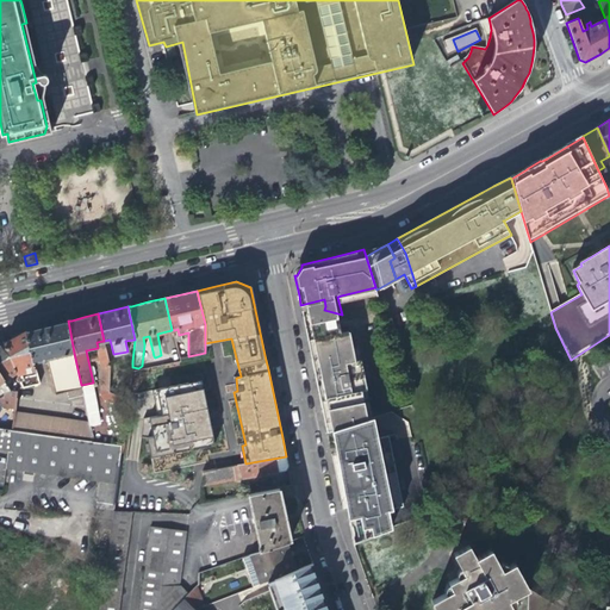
[(35,362),(47,360),(74,353),(68,321),(47,325),(26,330),(35,362)]
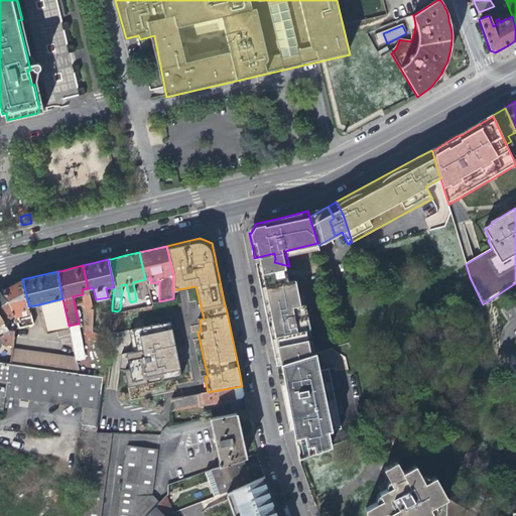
[(263,301),(269,328),(273,350),(286,346),(307,340),(300,309),(298,309),(292,280),(286,281),(278,282),(277,278),(271,275),(267,284),(269,290),(271,299),(263,301)]
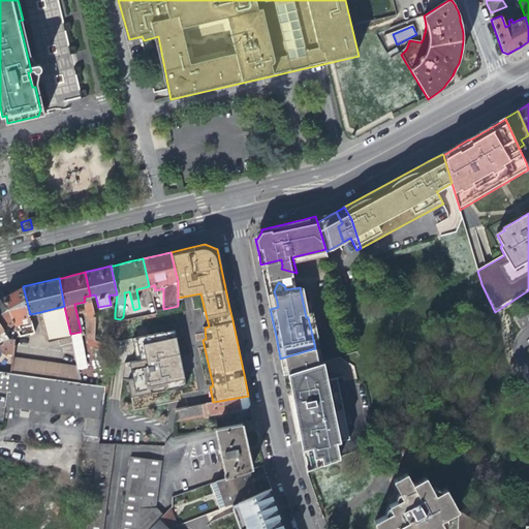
[(14,324),(31,320),(30,314),(23,286),(14,291),(4,297),(14,324)]
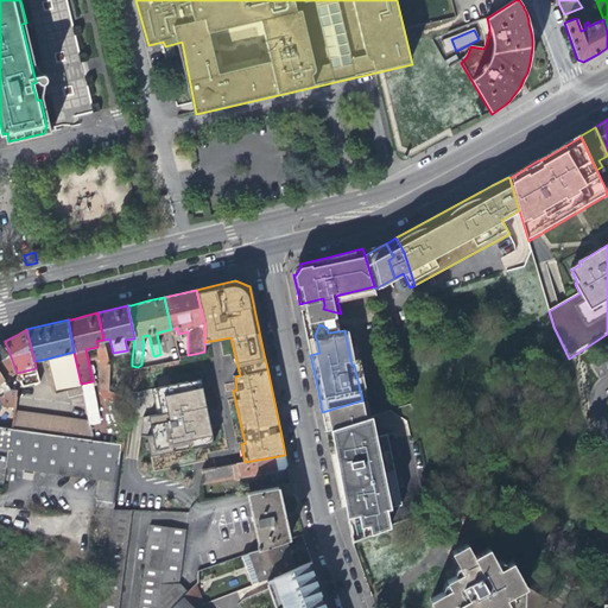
[(17,373),(5,341),(0,344),(0,372),(7,384),(19,378),(17,373)]
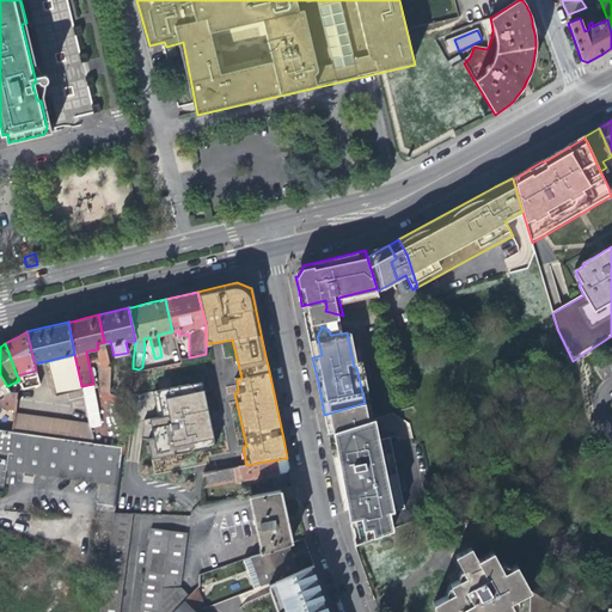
[(110,367),(105,349),(102,350),(102,354),(98,355),(102,368),(110,367)]
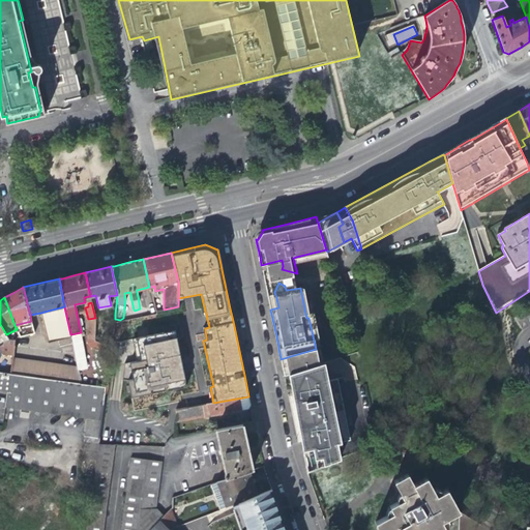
[(71,339),(70,334),(64,306),(40,313),(48,344),(71,339)]
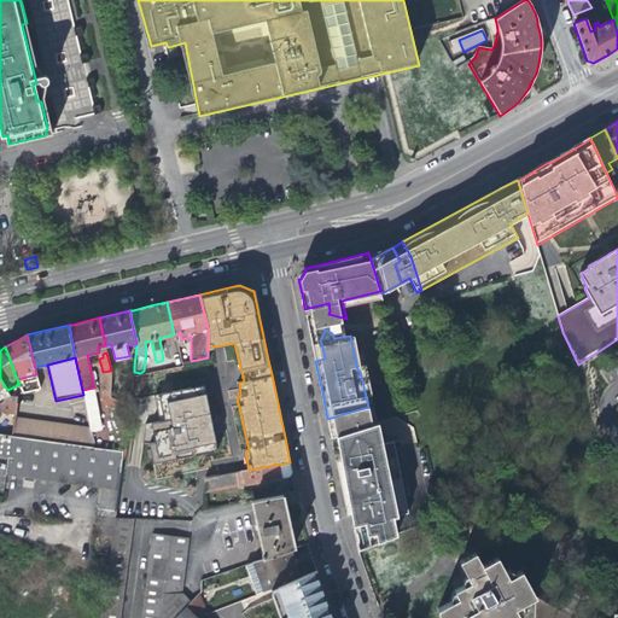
[(130,394),(134,372),(134,366),(126,366),(123,377),(127,377),(124,392),(130,394)]
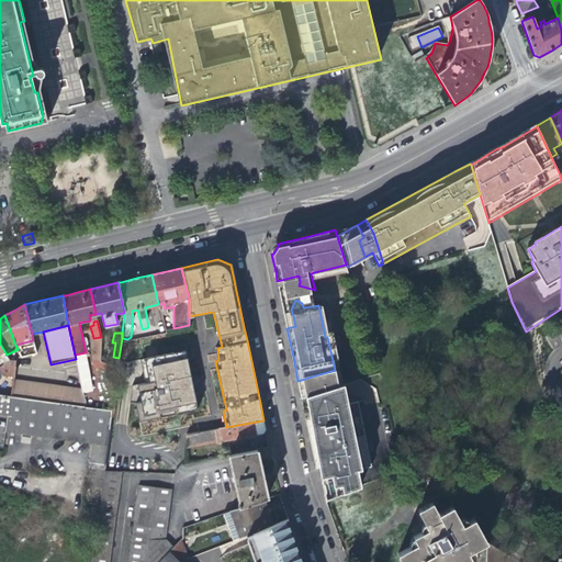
[(33,340),(15,345),(18,349),(34,345),(33,340)]
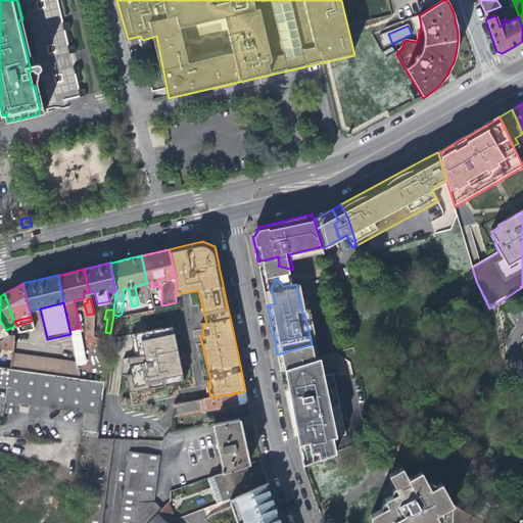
[(6,330),(0,320),(0,330),(1,330),(5,336),(9,334),(6,330)]
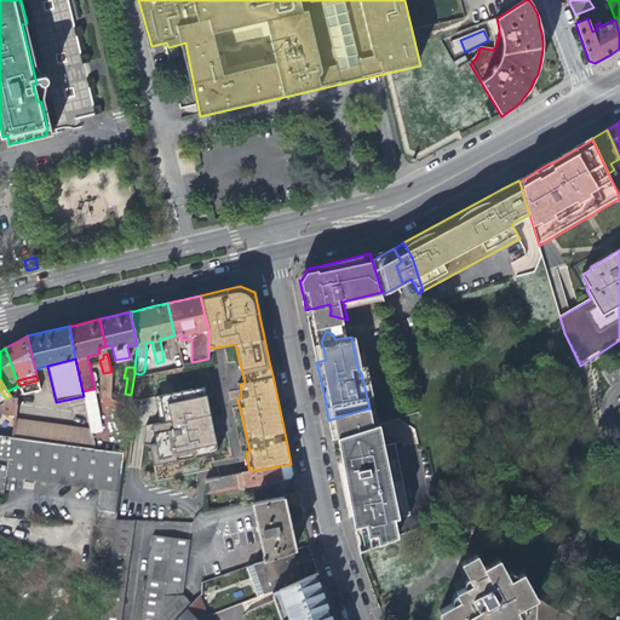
[(38,380),(19,385),(22,394),(40,389),(38,380)]
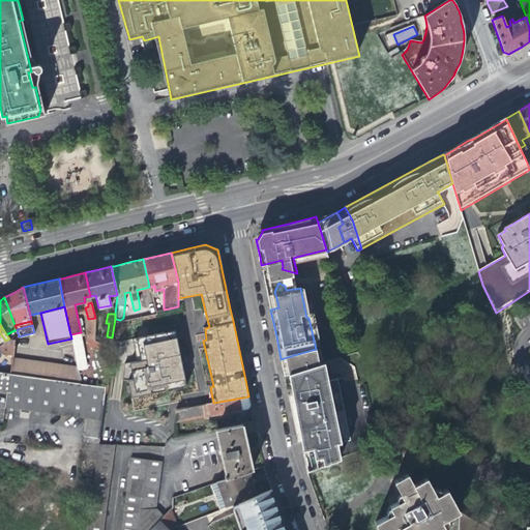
[(19,336),(17,329),(6,334),(9,339),(15,340),(15,337),(19,336)]
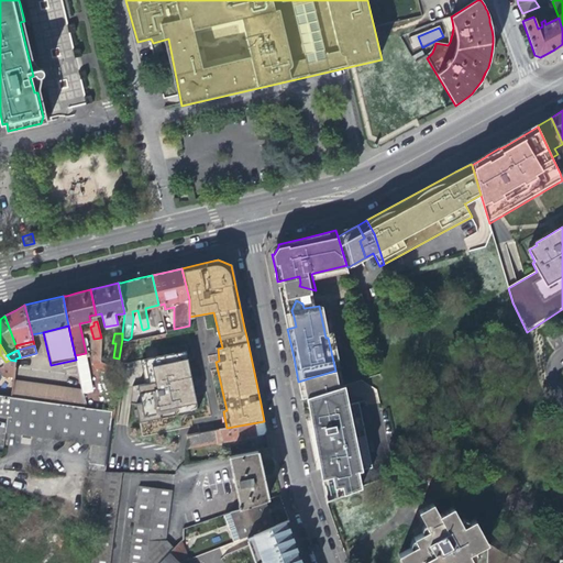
[(185,352),(141,361),(145,384),(139,387),(141,404),(136,406),(139,410),(134,411),(135,417),(139,417),(139,422),(198,411),(192,388),(185,352)]
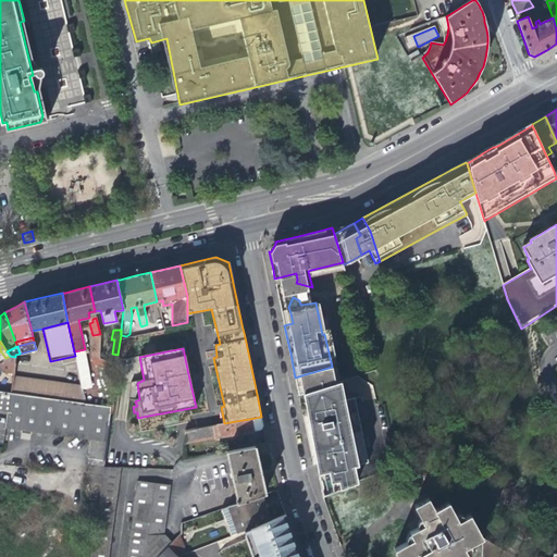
[(14,362),(15,357),(10,356),(5,358),(1,351),(0,351),(0,362),(2,361),(14,362)]
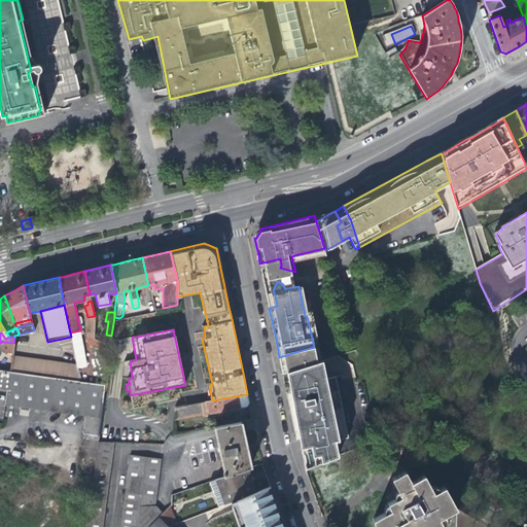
[(297,367),(317,361),(314,347),(292,353),(279,357),(281,364),(282,373),(286,371),(297,367)]
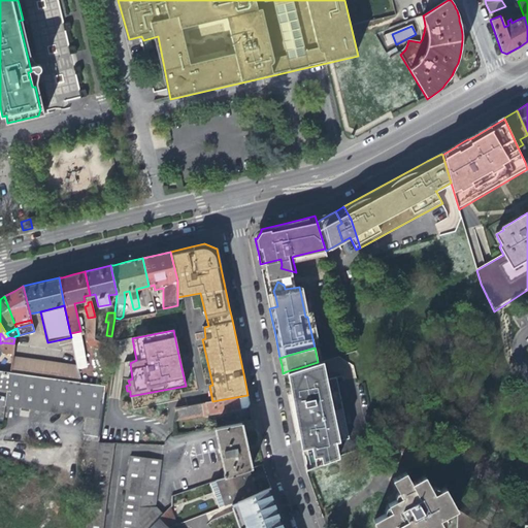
[(11,358),(9,372),(47,377),(80,383),(77,367),(11,358)]
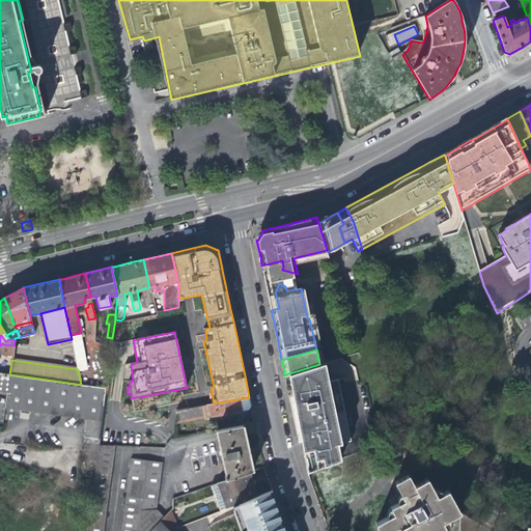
[(325,363),(319,364),(300,370),(288,373),(292,392),(306,450),(337,443),(352,440),(338,379),(328,381),(325,363)]
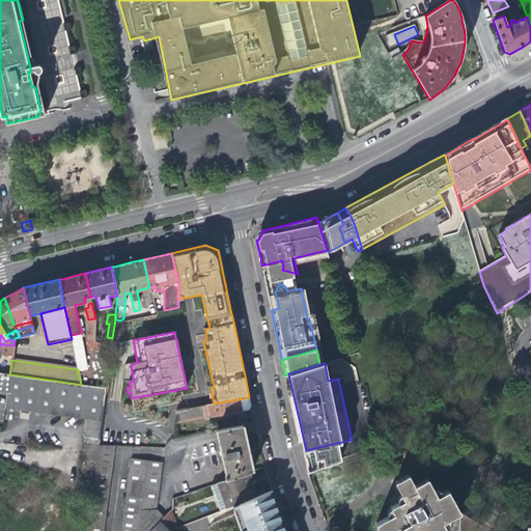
[(0,390),(7,391),(9,374),(0,372),(0,390)]
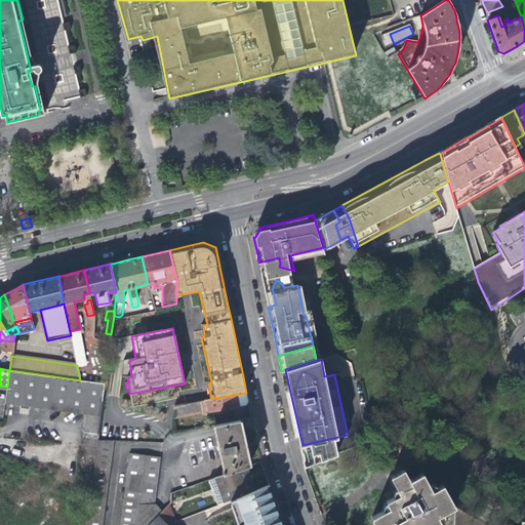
[(80,380),(47,375),(9,370),(7,387),(5,402),(42,407),(85,413),(87,414),(102,416),(106,384),(80,380)]
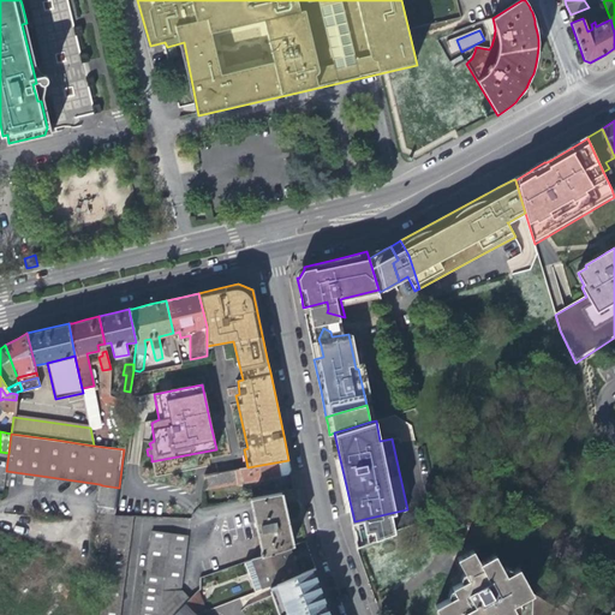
[(236,471),(238,483),(269,477),(292,473),(288,460),(248,467),(236,471)]
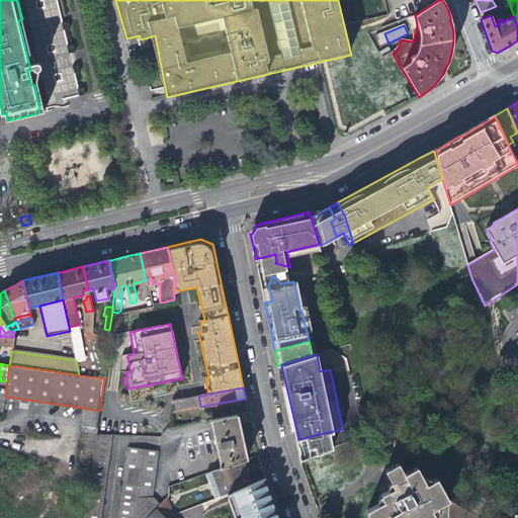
[(172,412),(200,407),(198,397),(172,401),(172,412)]
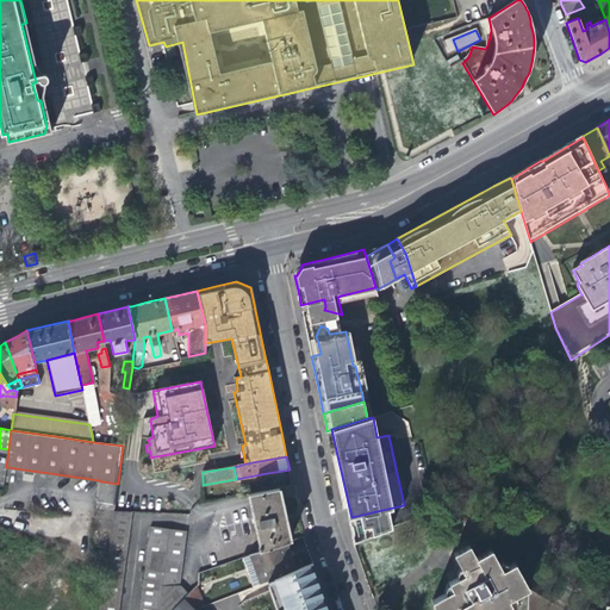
[(118,484),(99,480),(92,545),(88,568),(105,577),(118,484)]
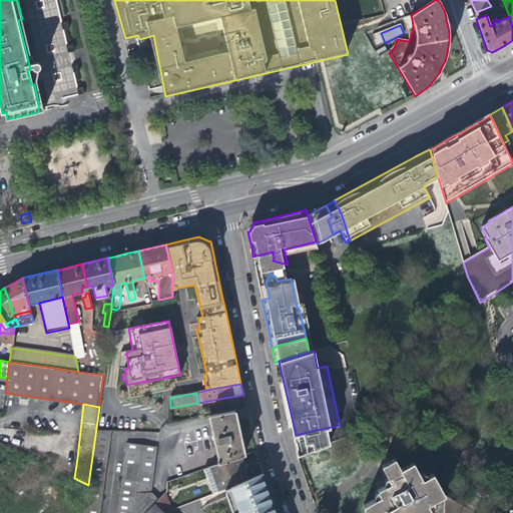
[(100,512),(111,431),(96,431),(99,407),(88,485),(84,512),(100,512)]
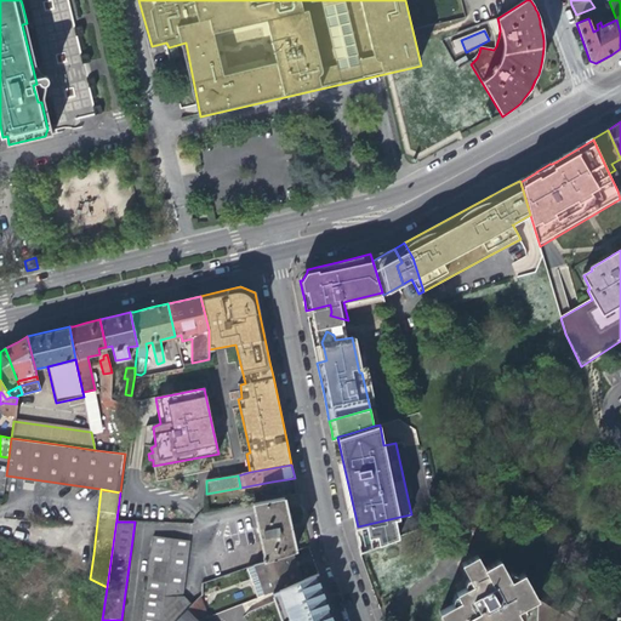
[(298,494),(266,502),(275,558),(308,547),(307,536),(302,511),(298,494)]
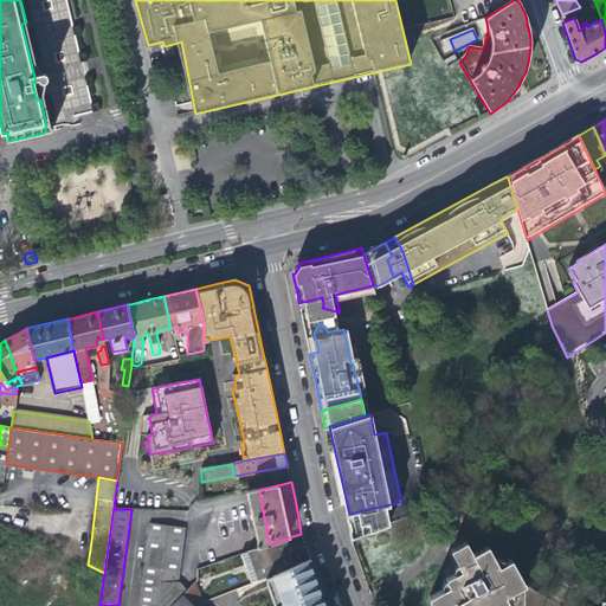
[(346,514),(350,537),(389,523),(385,505),(349,514),(346,514)]
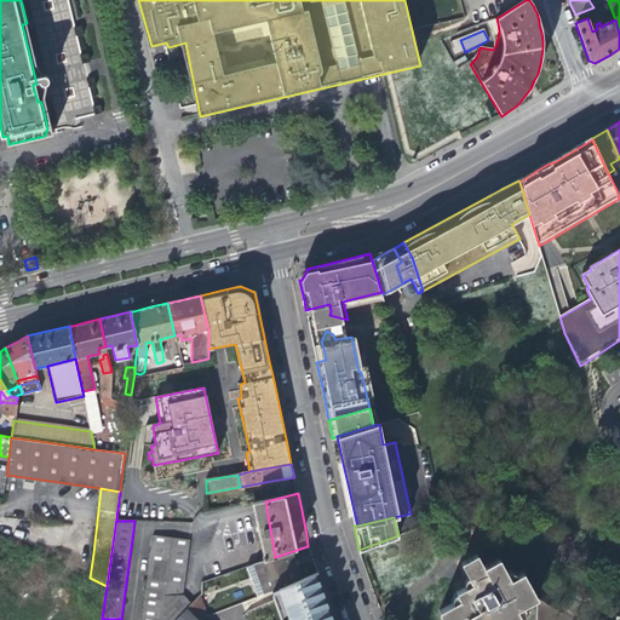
[(142,619),(160,619),(162,609),(181,607),(190,540),(154,537),(142,619)]
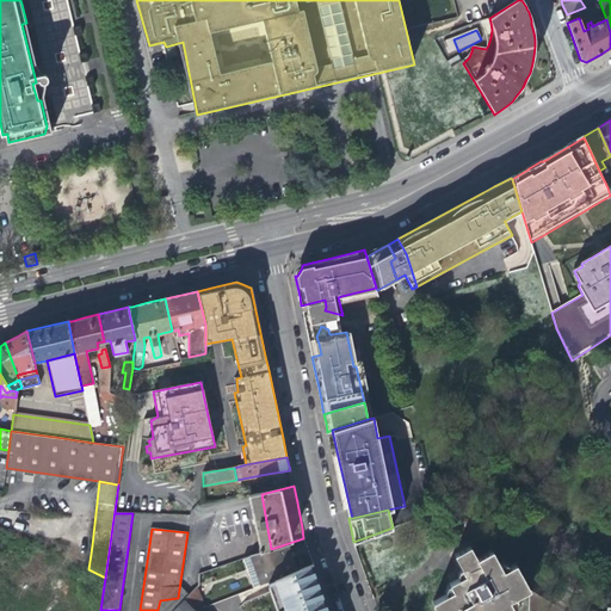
[(271,549),(244,559),(253,586),(296,571),(291,557),(287,543),(271,549)]
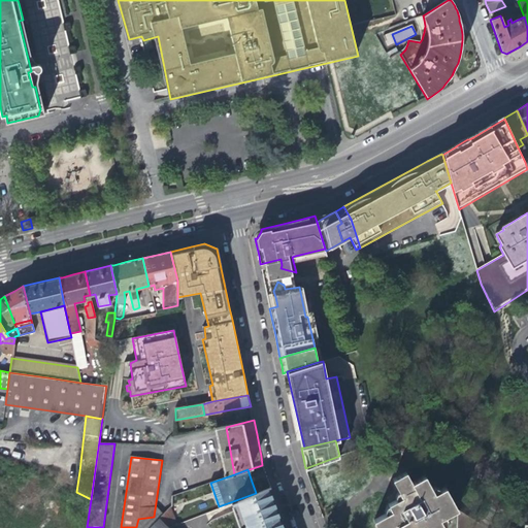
[(456,508),(443,486),(433,491),(424,473),(411,480),(405,469),(392,476),(401,494),(387,502),(391,508),(372,518),(375,523),(376,527),(386,527),(395,523),(398,527),(439,527),(442,526),(438,519),(456,508)]
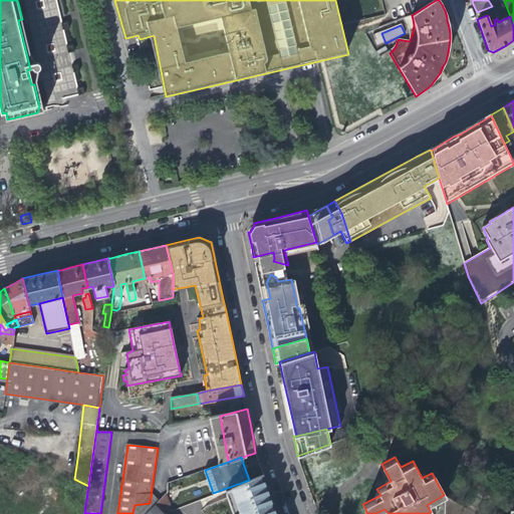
[(235,513),(277,513),(263,476),(252,478),(249,480),(227,490),(235,513)]
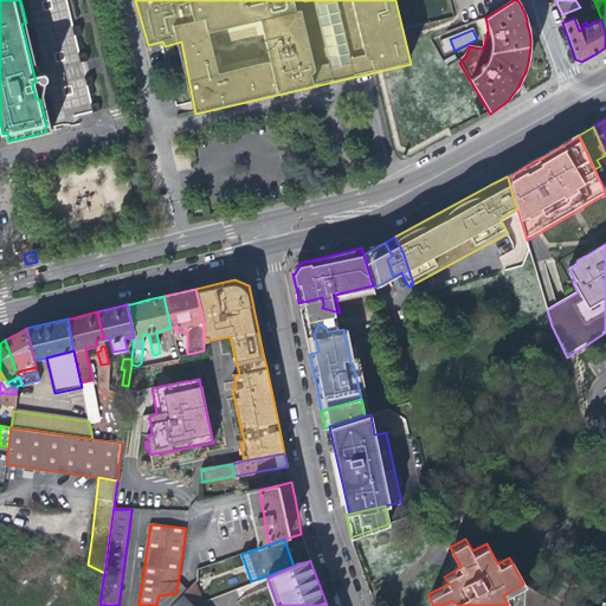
[(194,605),(204,603),(195,584),(187,591),(184,594),(194,605)]
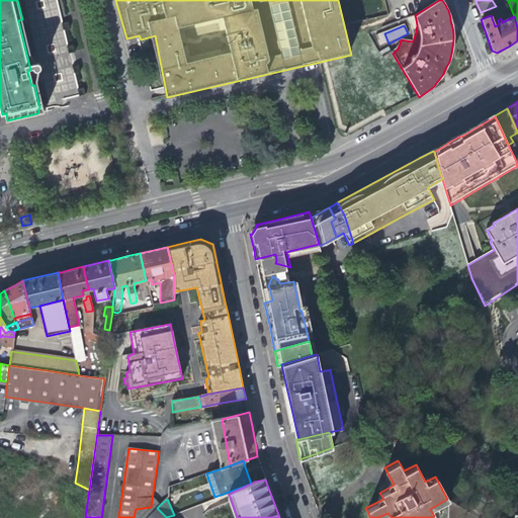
[(160,505),(151,507),(136,509),(134,517),(147,517),(157,508),(160,505)]
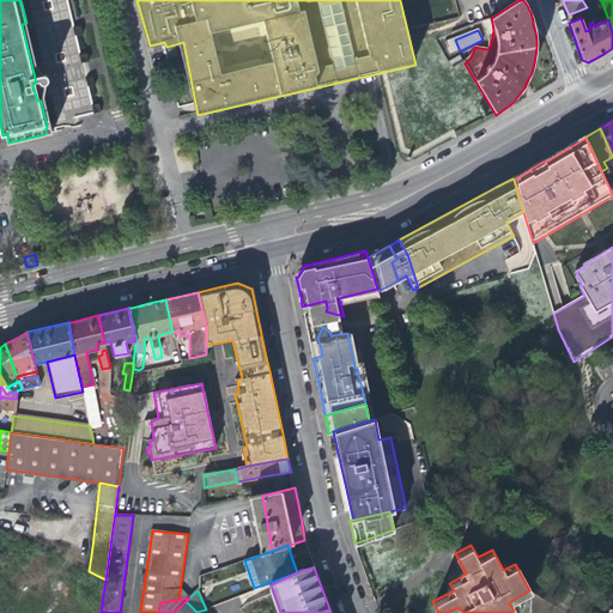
[(195,612),(196,612),(186,601),(174,612),(195,612)]
